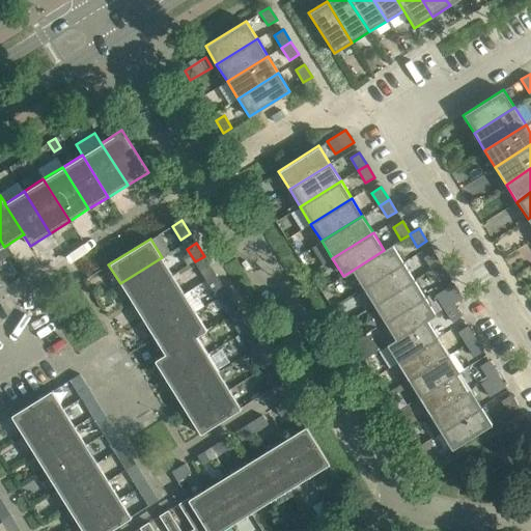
[(352,271),(363,287),(403,262),(392,245),(384,250),(352,271)]
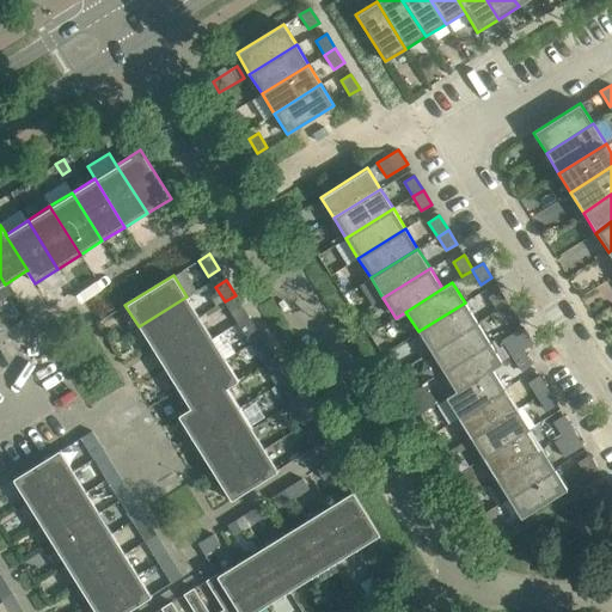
[(497,310),(508,304),(499,289),(488,295),(497,310)]
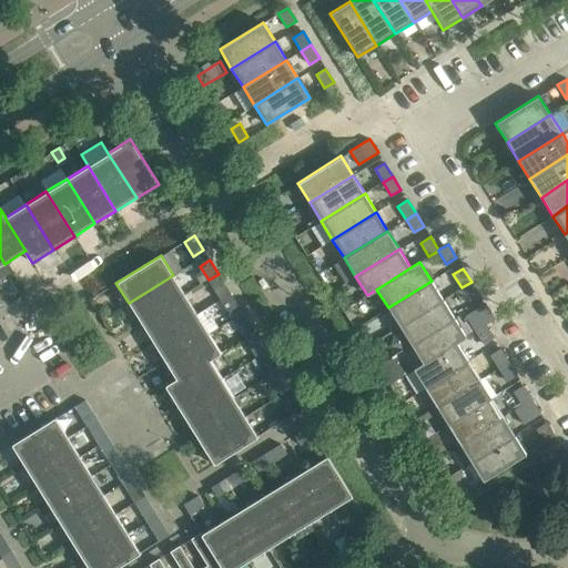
[(216,294),(226,288),(219,274),(209,280),(216,294)]
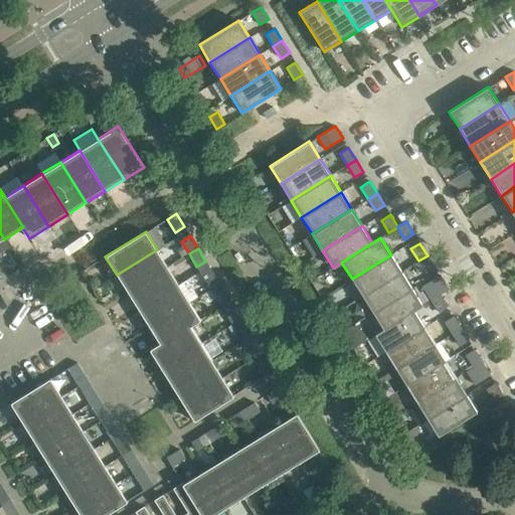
[(117,275),(127,292),(168,267),(157,249),(117,275)]
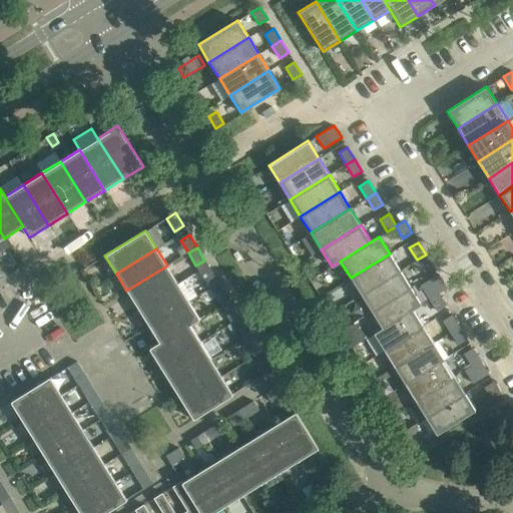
[(400,270),(390,253),(351,278),(361,295),(400,270)]
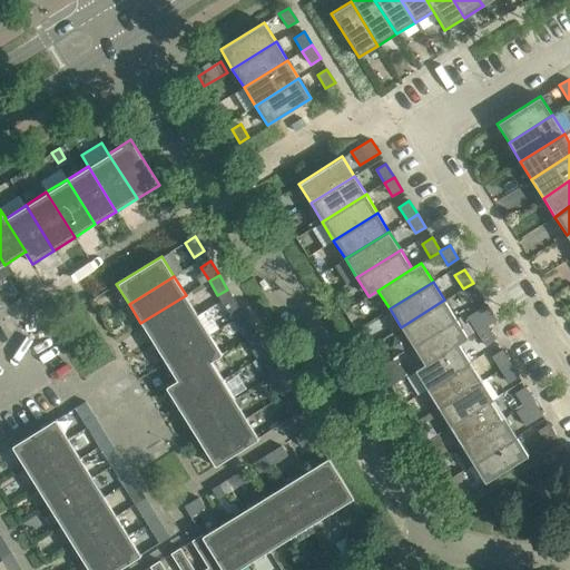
[(473,283),(463,288),(471,302),(481,296),(473,283)]
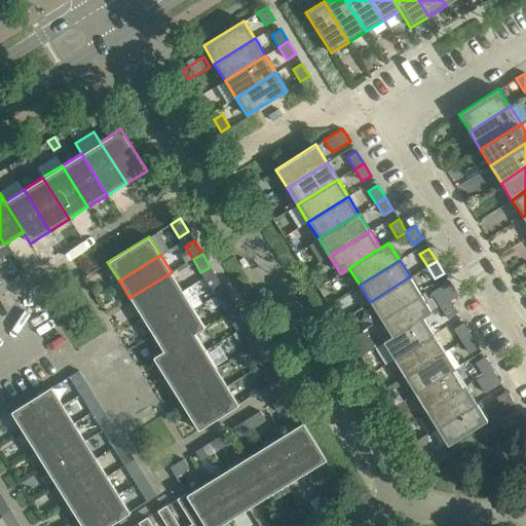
[(129,298),(141,316),(183,290),(172,272),(129,298)]
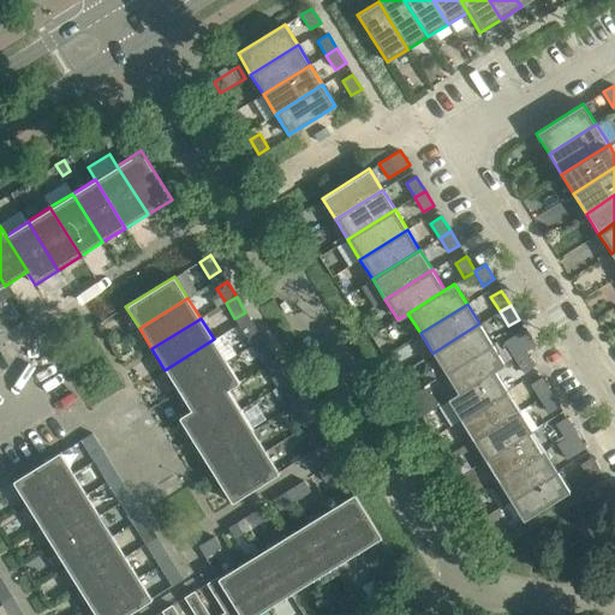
[(251,345),(262,338),(252,323),(242,329),(251,345)]
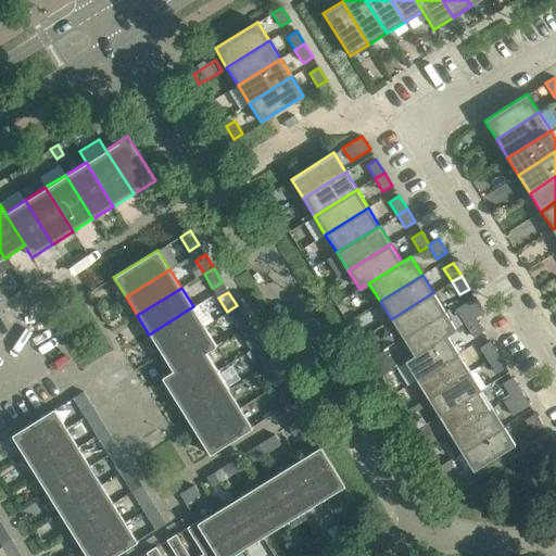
[(391,319),(402,338),(445,311),(433,292),(391,319)]
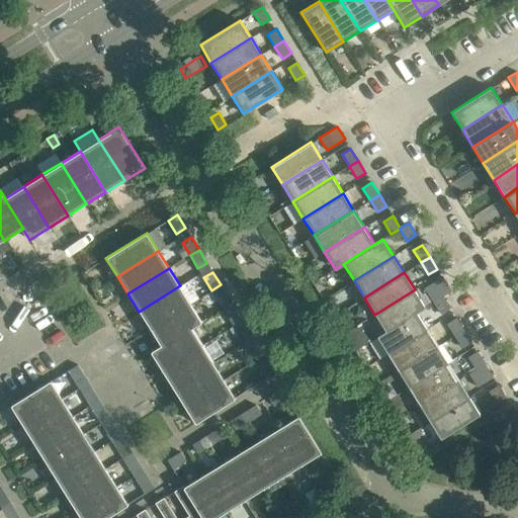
[(442,277),(425,288),(433,301),(442,296),(450,290),(442,277)]
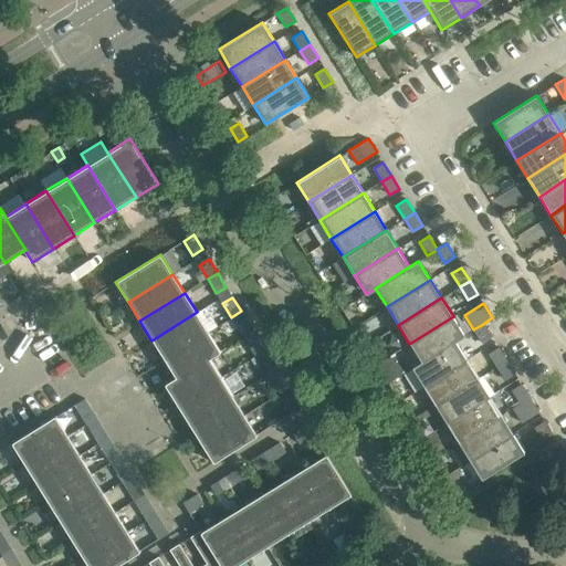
[(240,332),(250,325),(241,311),(231,317),(240,332)]
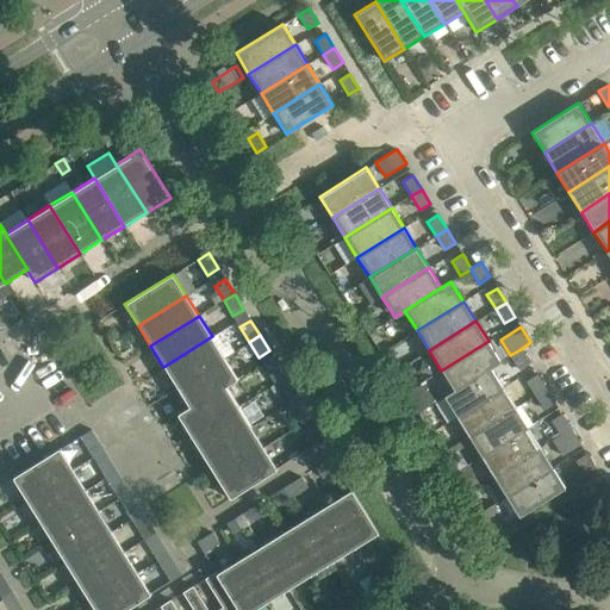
[(163,367),(176,387),(225,356),(212,336),(163,367)]
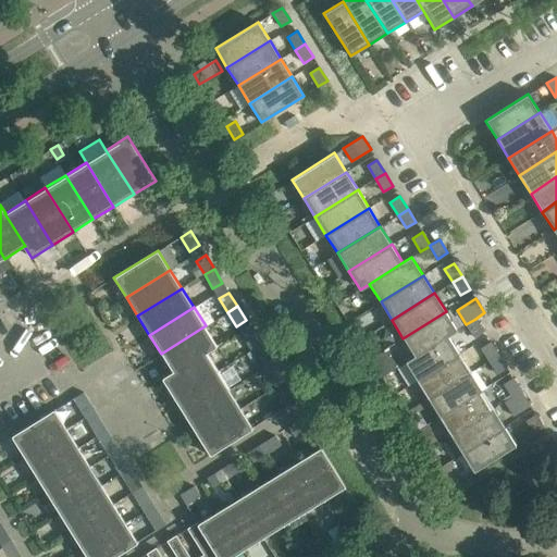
[(458,331),(446,311),(403,338),(415,356),(448,336),(458,331)]
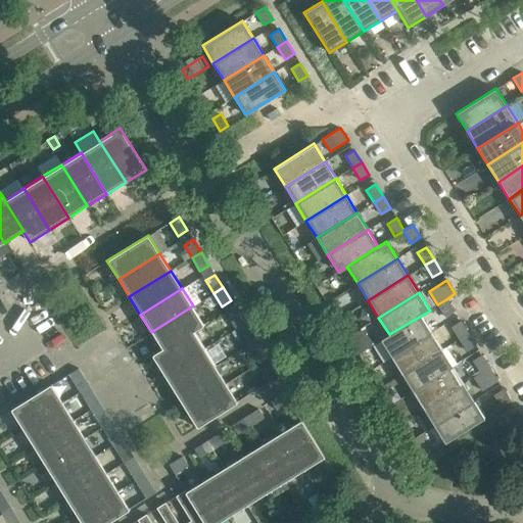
[(446,299),(437,304),(445,318),(454,312),(446,299)]
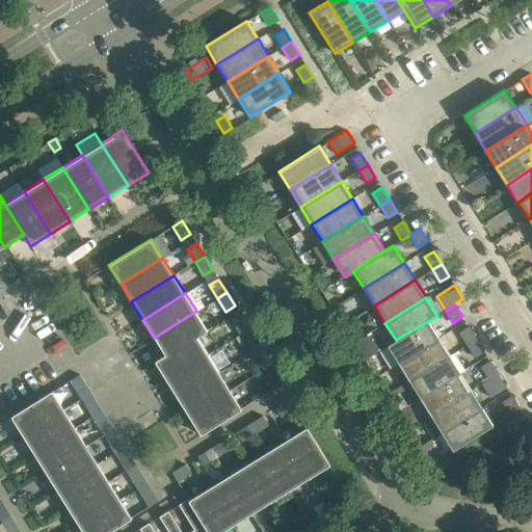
[(164,354),(195,335),(207,328),(196,311),(154,338),(164,354)]
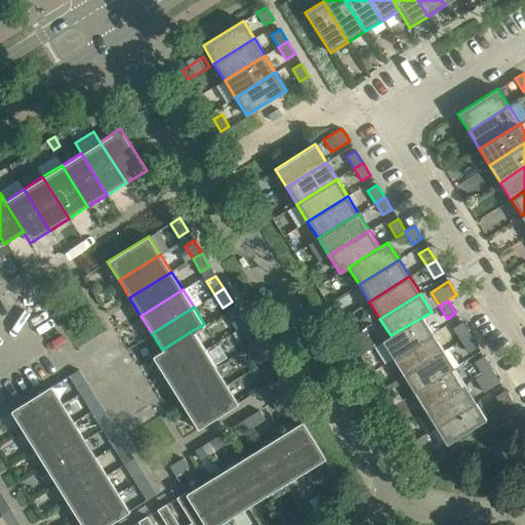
[(236,329),(245,324),(238,311),(229,317),(236,329)]
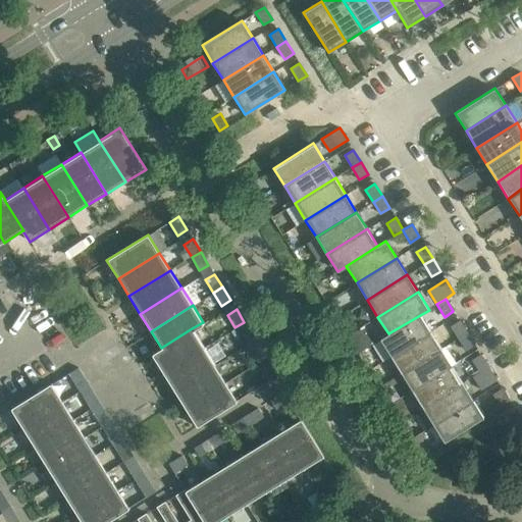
[(379,338),(390,357),(431,331),(420,315),(388,333),(379,338)]
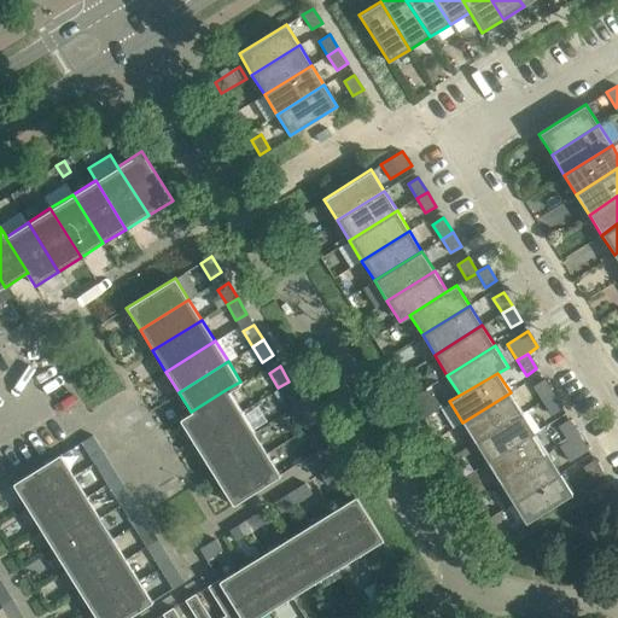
[(532,386),(542,401),(553,394),(543,379),(532,386)]
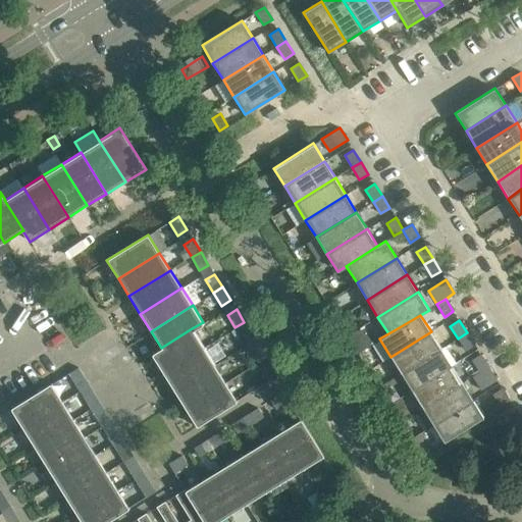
[(235,327),(230,330),(237,338),(241,336),(241,337),(244,342),(253,335),(244,322),(235,327)]
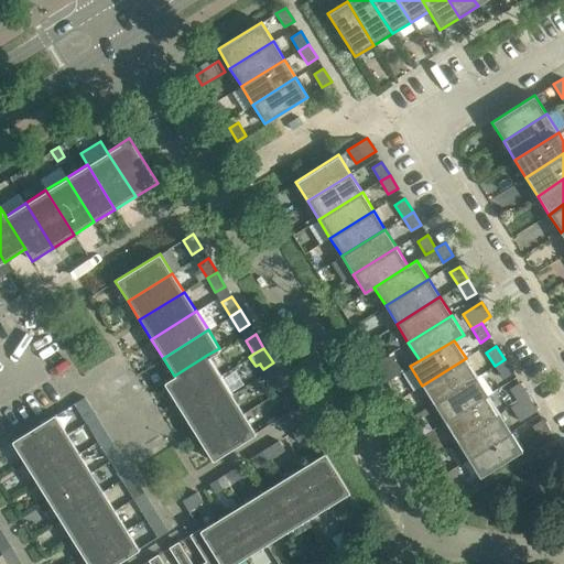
[(220,375),(207,355),(174,376),(163,383),(175,403),(220,375)]
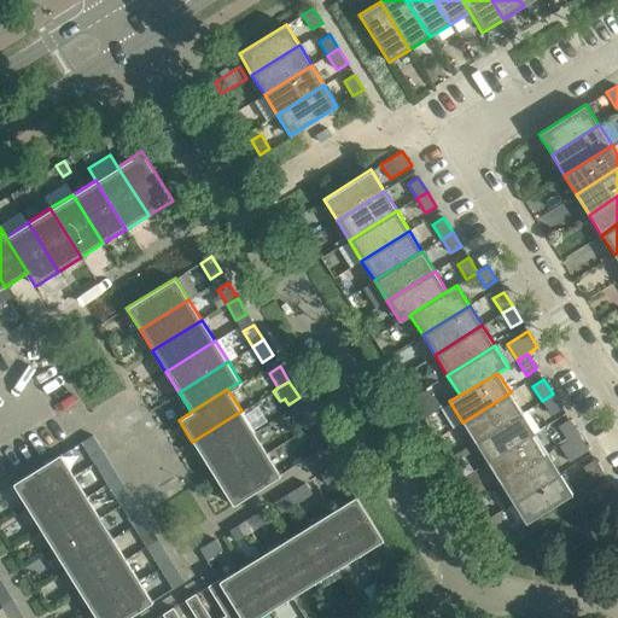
[(462,423),(474,443),(523,413),(511,392),(462,423)]
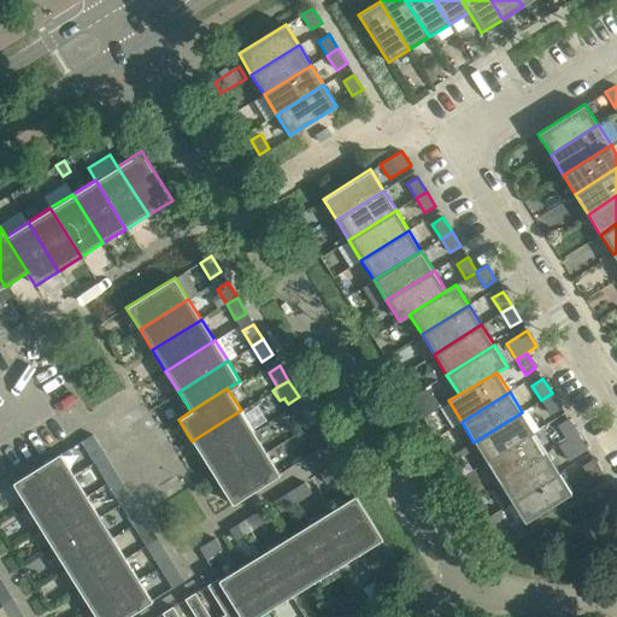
[(552,393),(541,400),(550,415),(560,407),(552,393)]
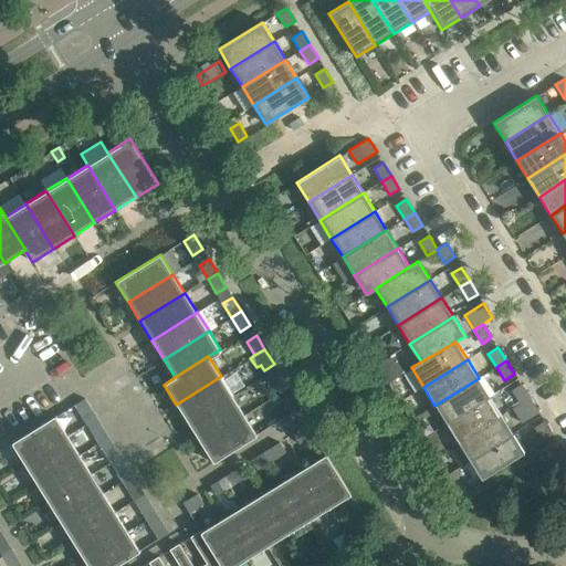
[(280,374),(270,379),(279,394),(289,388),(280,374)]
